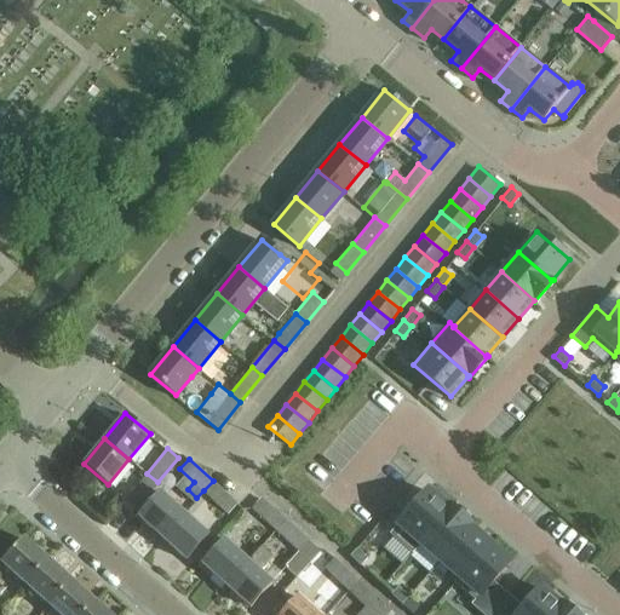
[(136,507),(151,489),(158,482),(147,473),(141,480),(125,498),(136,507)]
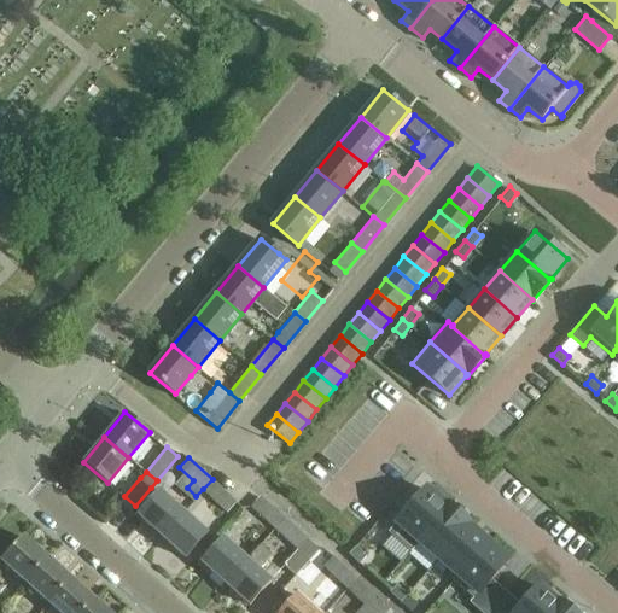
[(235,501),(213,479),(203,489),(227,511),(235,501)]
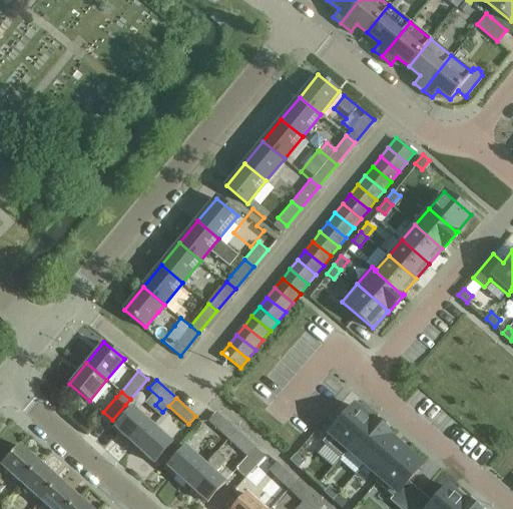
[(371,420),(354,405),(322,441),(341,457),(347,450),(346,449),(371,420)]
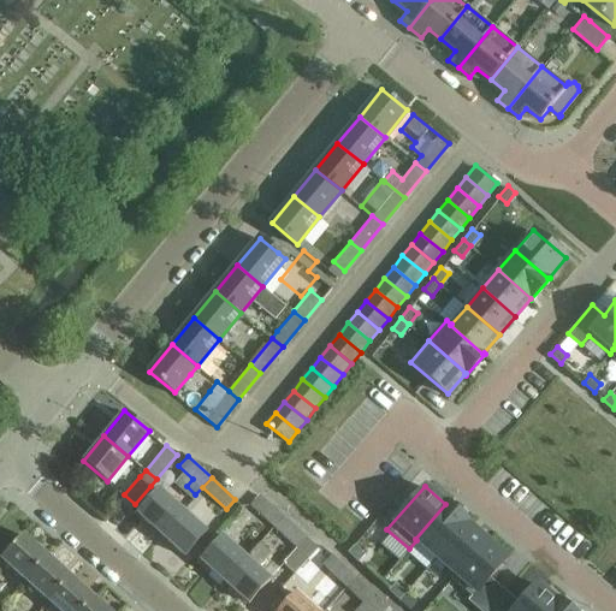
[(157,491),(153,494),(137,512),(161,534),(179,512),(157,491)]
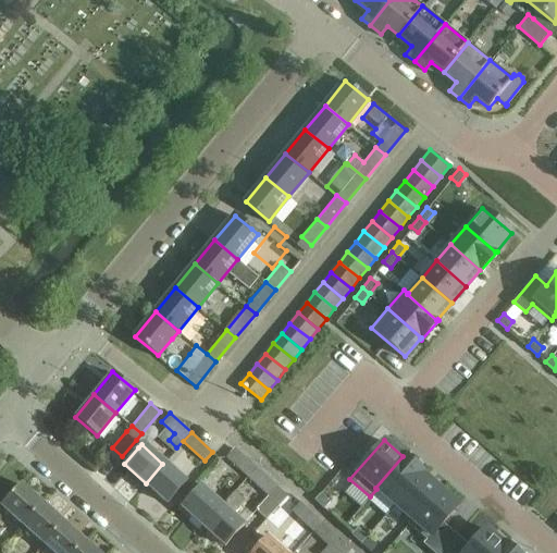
[(234,446),(226,456),(247,476),(256,466),(234,446)]
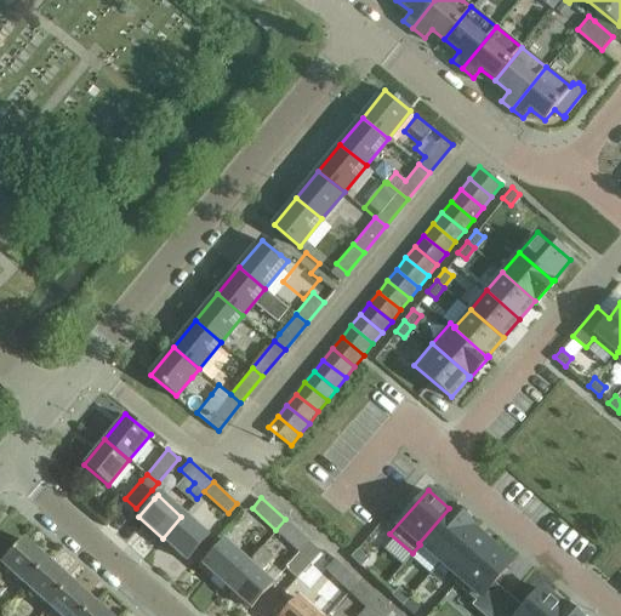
[(450,507),(449,508),(419,543),(420,545),(439,560),(469,525),(471,526),(472,525),(450,507)]
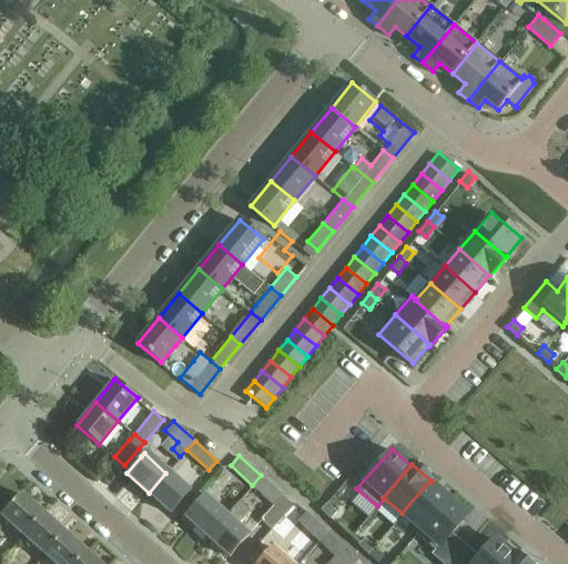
[(171,512),(185,495),(188,493),(165,473),(149,493),(171,512)]
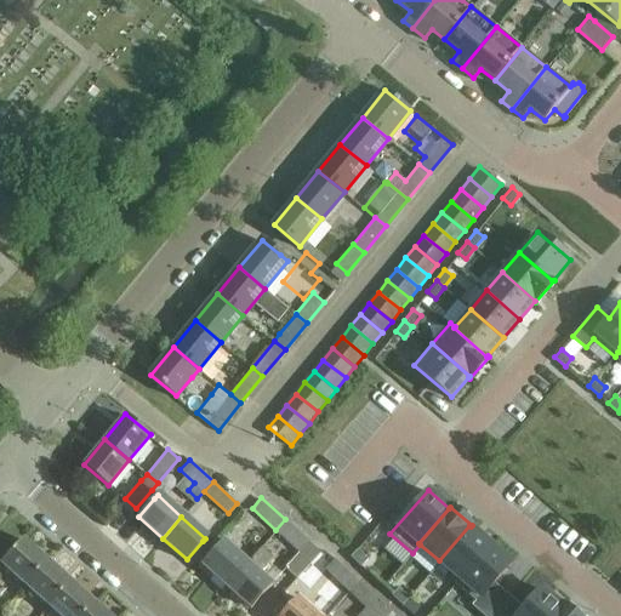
[(285,519),(275,530),(298,551),(285,565),(297,576),(320,549),(285,519)]
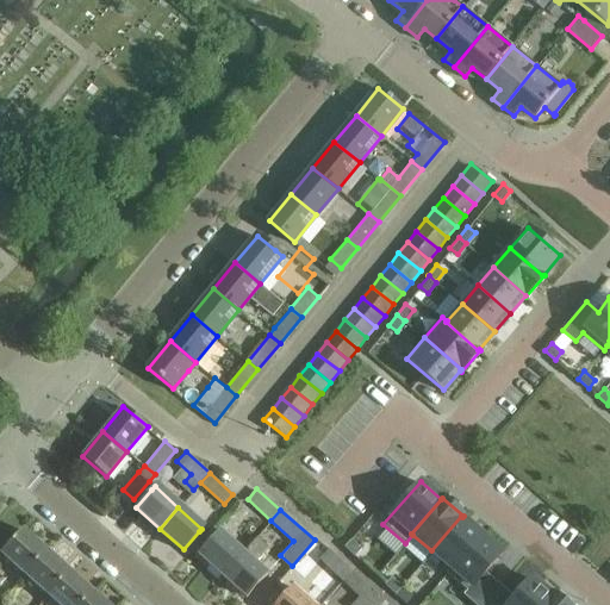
[(462,517),(461,516),(431,550),(450,567),(452,568),(481,532),(462,517)]
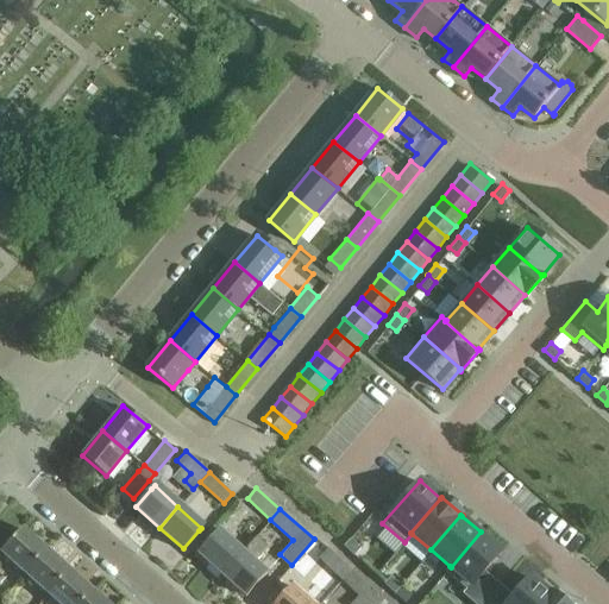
[(25,572),(46,548),(23,528),(1,552),(25,572)]
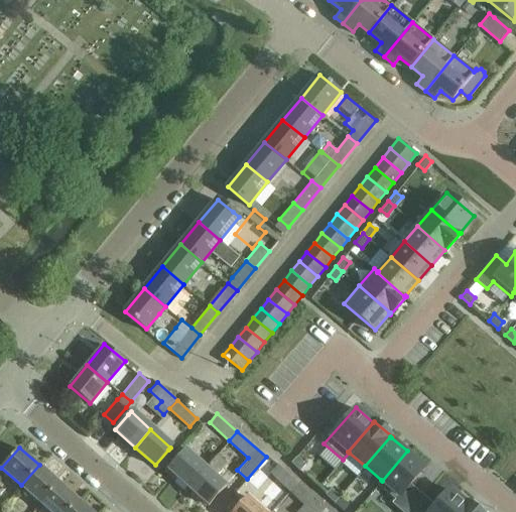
[(168,469),(187,487),(205,468),(184,450),(168,469)]
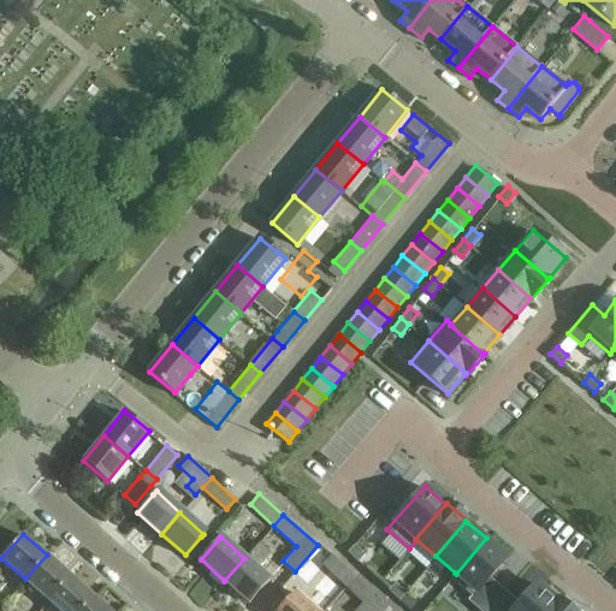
[(508,557),(486,538),(456,574),(455,573),(450,576),(472,594),(468,599),(481,610),(485,610),(505,589),(491,577),(508,557)]
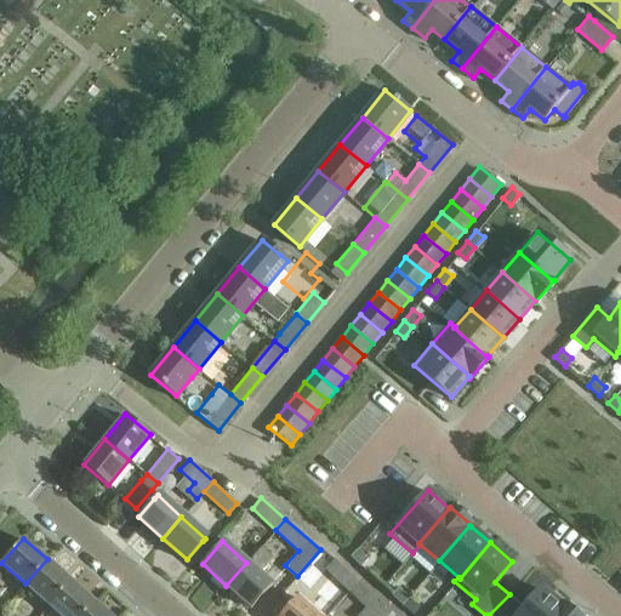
[(250,606),(267,589),(272,583),(257,570),(269,557),(260,548),(246,563),(226,586),(250,606)]
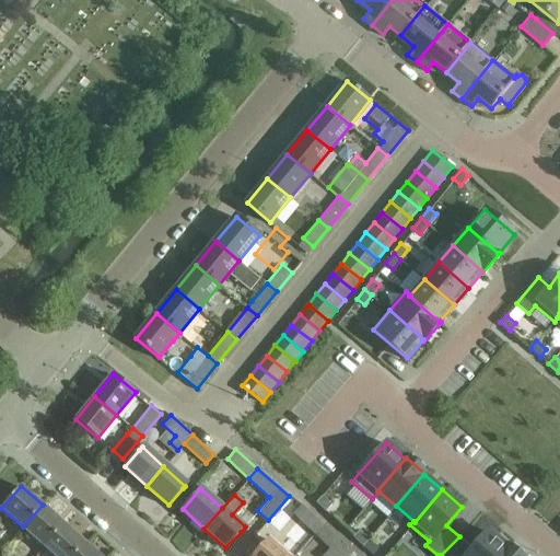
[(331,504),(323,495),(316,501),(325,510),(331,504)]
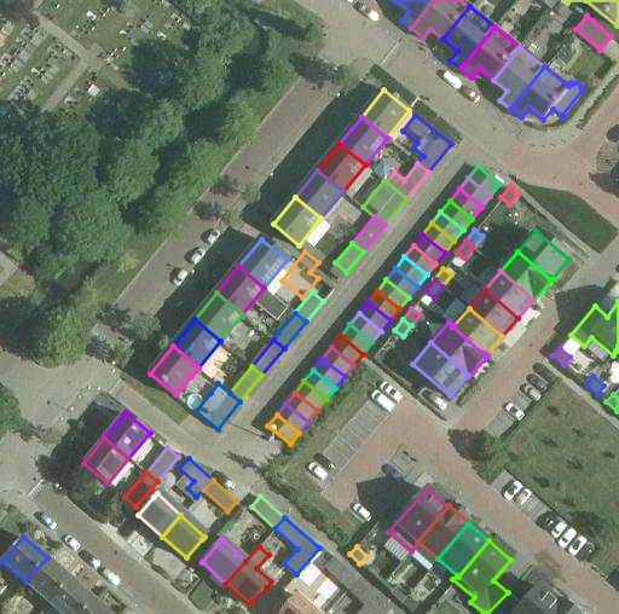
[(71,579),(47,557),(25,581),(50,603),(71,579)]
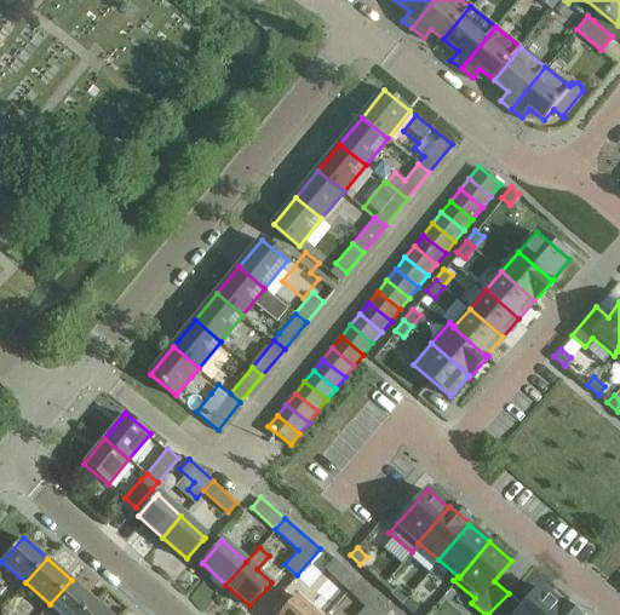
[(348,590),(356,580),(333,558),(323,568),(348,590)]
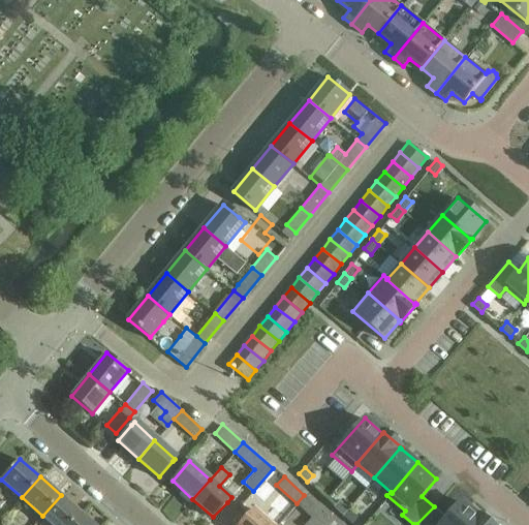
[(61,495),(42,516),(53,524),(69,524),(81,513),(61,495)]
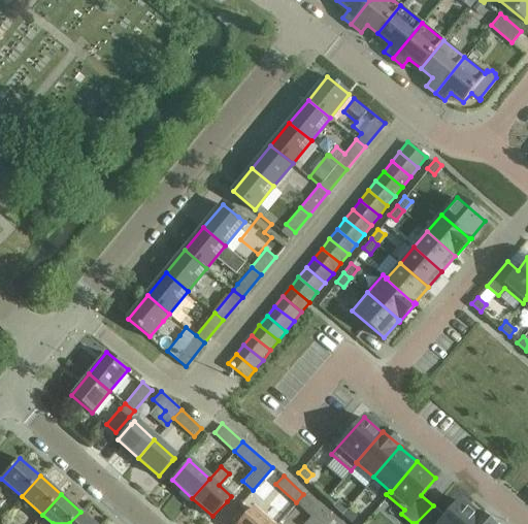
[(303,494),(296,502),(310,516),(303,523),(322,523),(329,517),(303,494)]
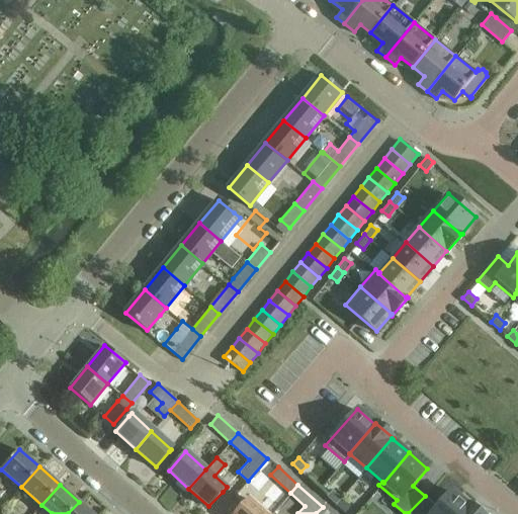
[(341,497),(333,489),(327,495),(336,503),(341,497)]
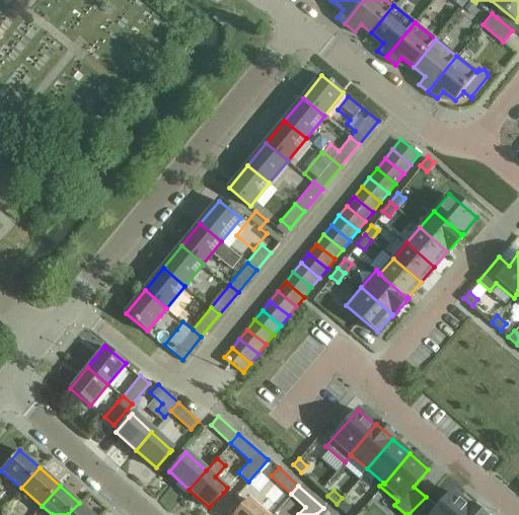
[(470,506),(453,491),(438,508),(426,497),(409,514),(463,514),(470,507),(470,506)]
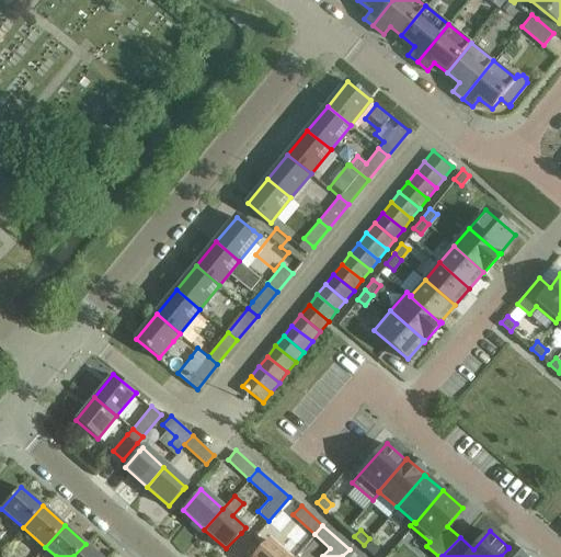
[(369,538),(364,545),(374,555),(379,548),(369,538)]
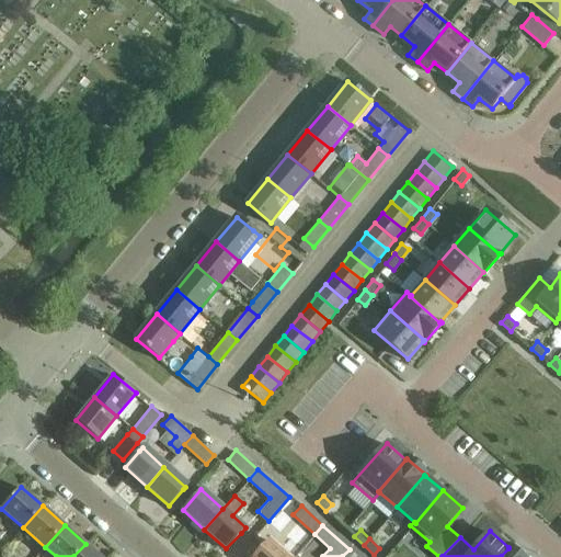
[(289,556),(271,540),(253,556),(289,556)]
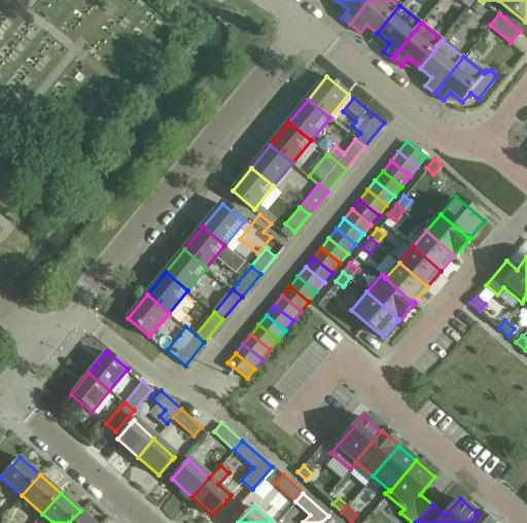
[(69,522),(94,522),(80,511),(69,522)]
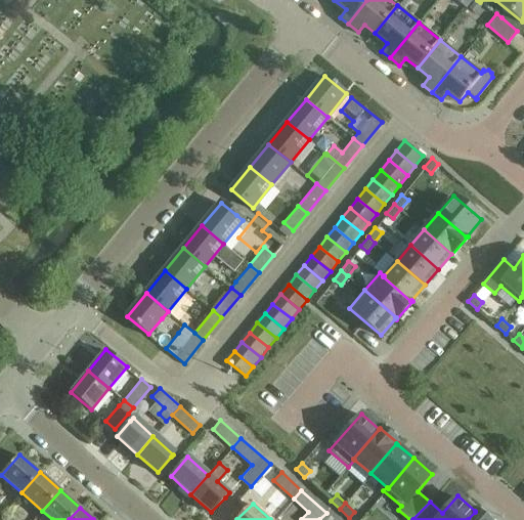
[(486,519),(475,510),(475,511),(475,512),(468,519),(486,519)]
